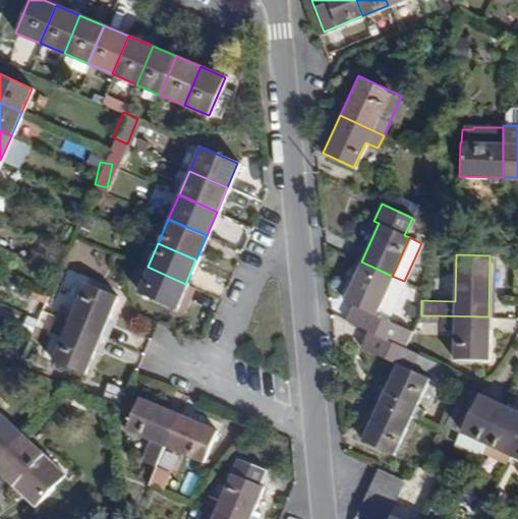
[(361,262),(343,301),(352,305),(345,321),(366,331),(403,347),(411,332),(387,321),(373,314),(392,276),(361,262)]
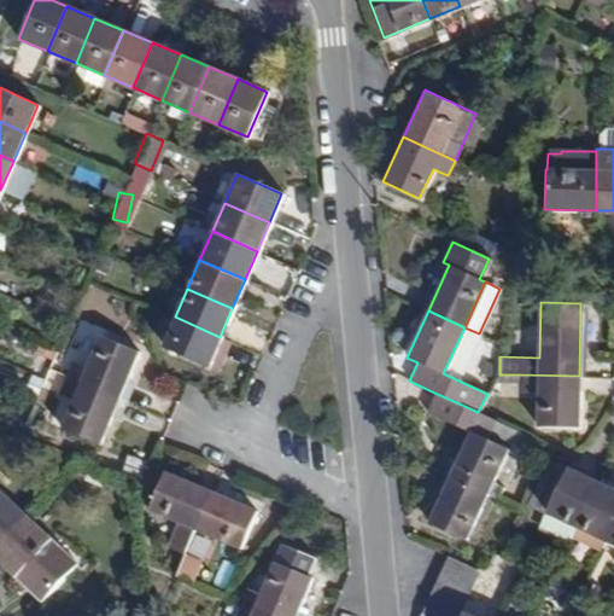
[(175,317),(163,347),(208,366),(220,337),(175,317)]
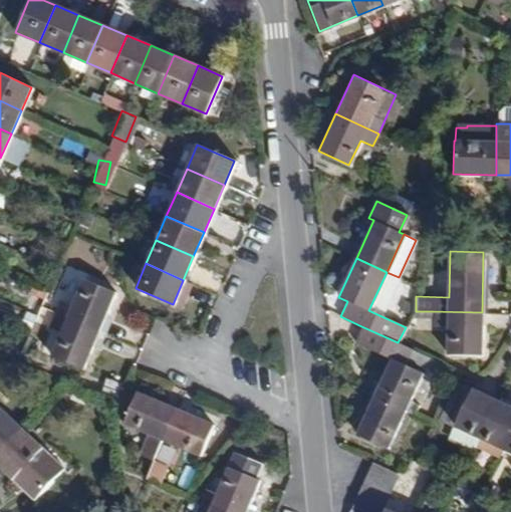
[(399,277),(387,272),(368,310),(381,316),(399,277)]
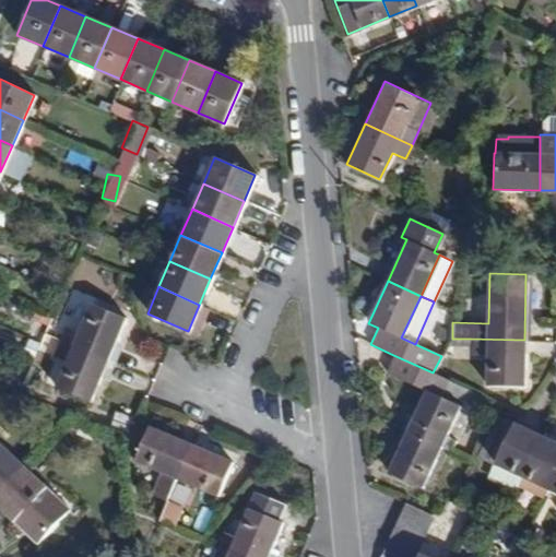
[(90,304),(72,345),(106,359),(114,343),(123,318),(90,304)]
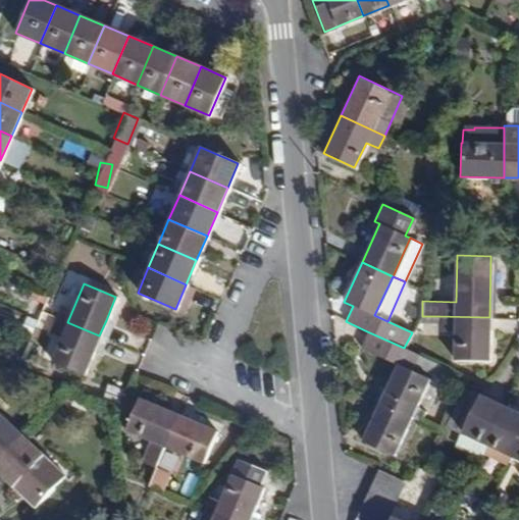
[(488,360),(489,317),(439,316),(439,330),(455,330),(454,359),(488,360)]
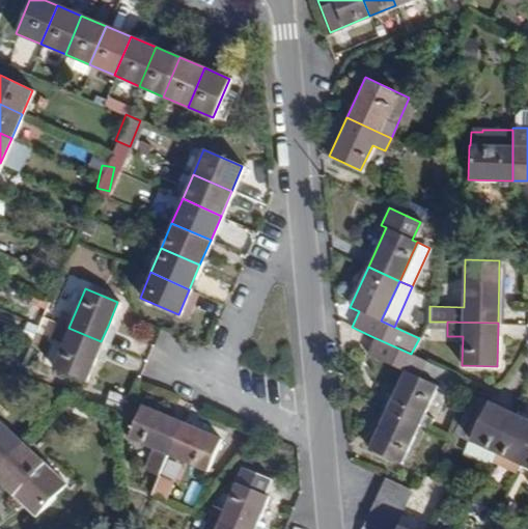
[(115,328),(108,326),(101,341),(108,344),(115,328)]
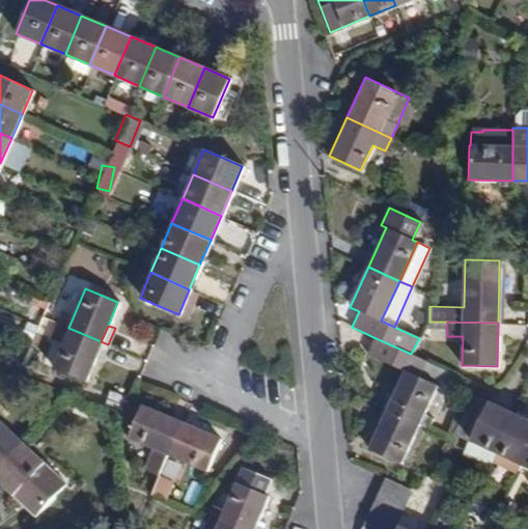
[(68,328),(52,367),(84,381),(93,358),(101,341),(68,328)]
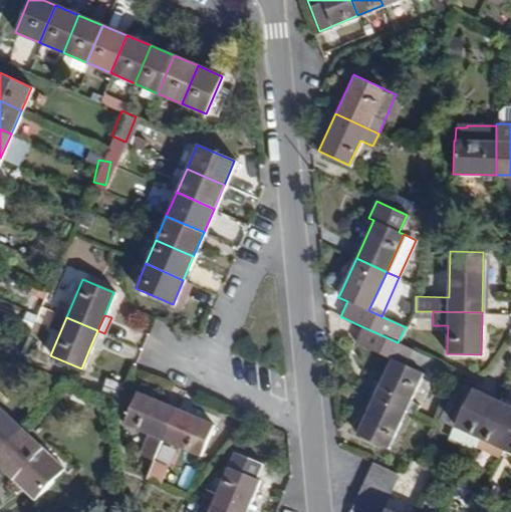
[(391,358),(373,396),(404,410),(429,356),(398,342),(361,326),(354,341),(391,358)]
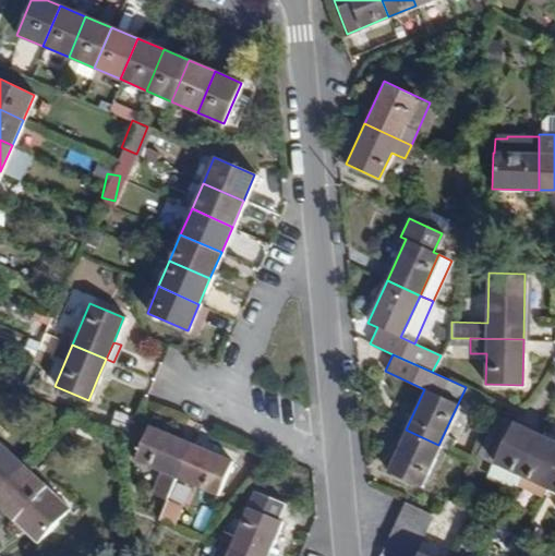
[(113,362),(106,359),(98,376),(106,379),(113,362)]
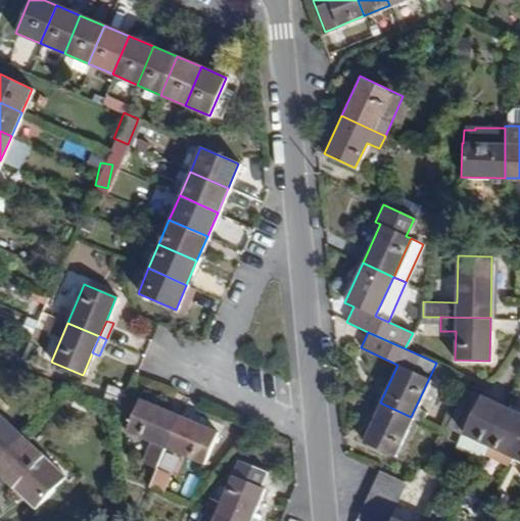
[(462,386),(444,424),(463,432),(487,444),(505,407),(480,395),(462,386)]
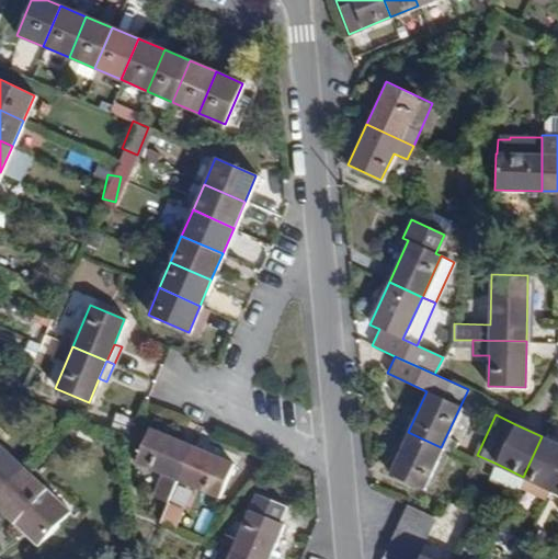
[(148,428),(134,461),(159,472),(149,494),(167,502),(177,479),(191,446),(148,428)]
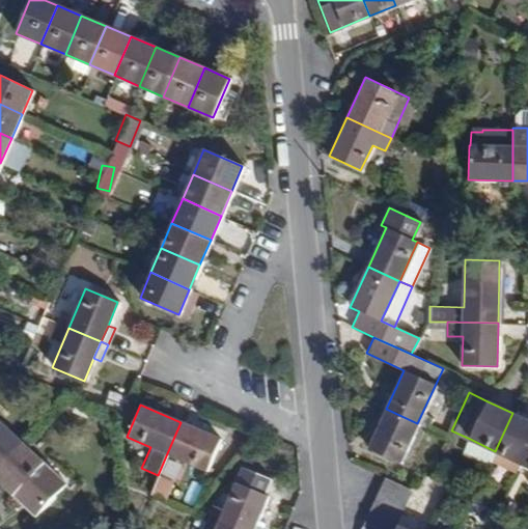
[(386,409),(367,448),(399,463),(417,423),(386,409)]
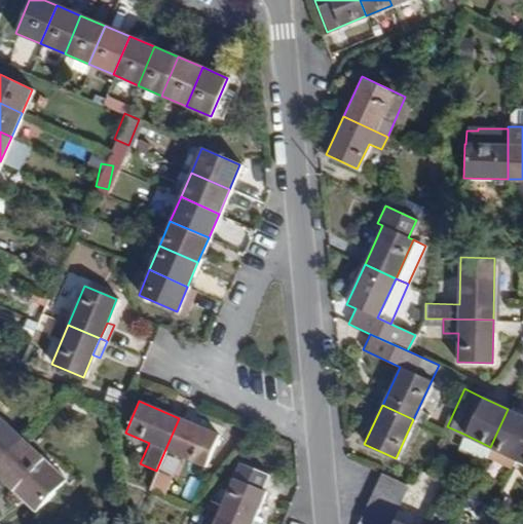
[(522,416),(508,409),(490,447),(514,457),(522,437),(522,416)]
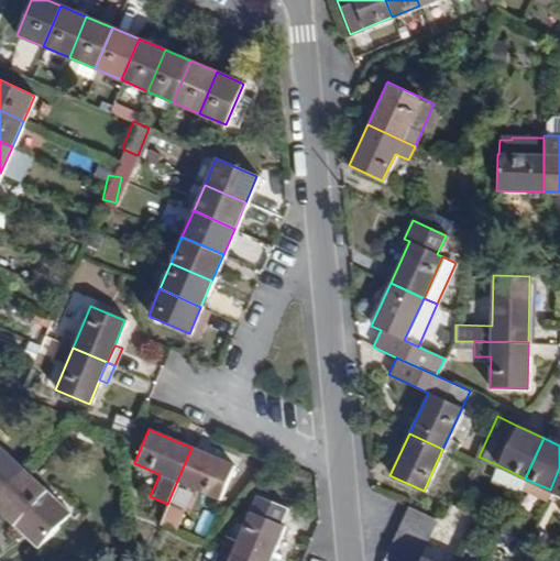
[(0,490),(22,468),(0,447),(0,490)]
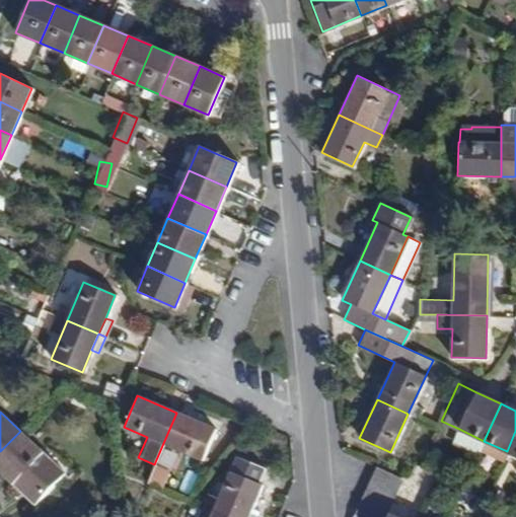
[(176,413),(163,443),(202,459),(215,428),(176,413)]
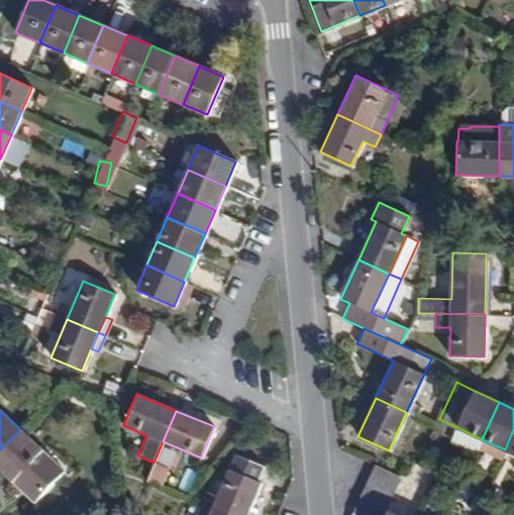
[(482,439),(457,427),(451,439),(476,451),(482,439)]
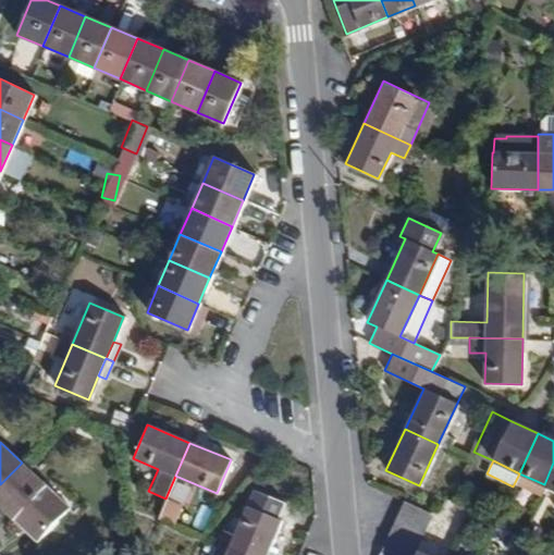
[(22,463),(0,484),(0,506),(36,541),(69,507),(22,463)]
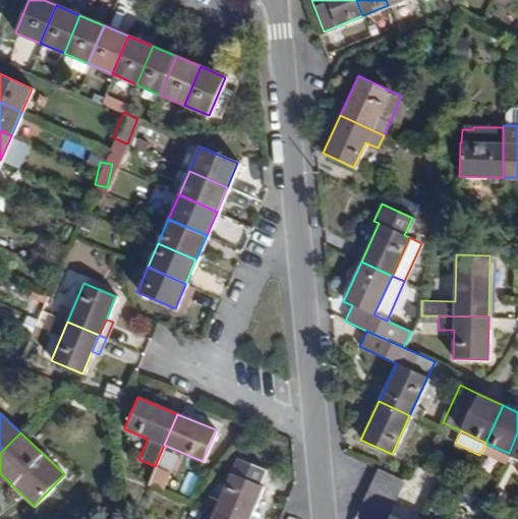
[(517,433),(509,453),(517,457),(517,433)]
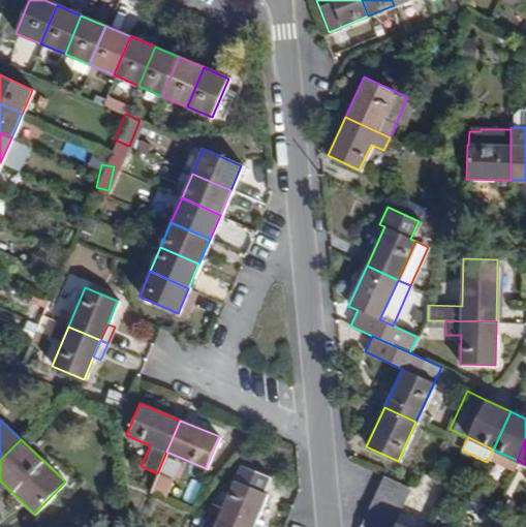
[(240,465),(234,481),(229,491),(222,507),(209,502),(204,514),(233,526),(251,526),(255,518),(266,494),(263,492),(269,477),(240,465)]
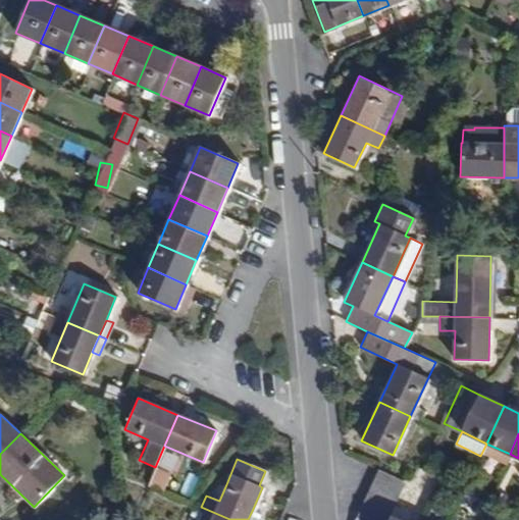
[(397,492),(403,479),(377,468),(372,480),(397,492)]
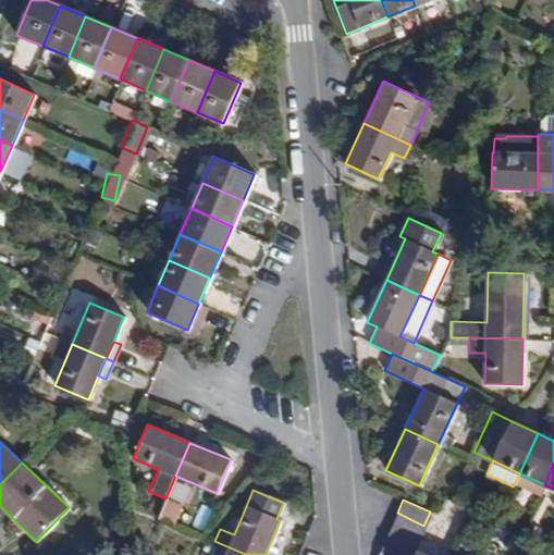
[(242,517),(228,510),(220,529),(234,534),(242,517)]
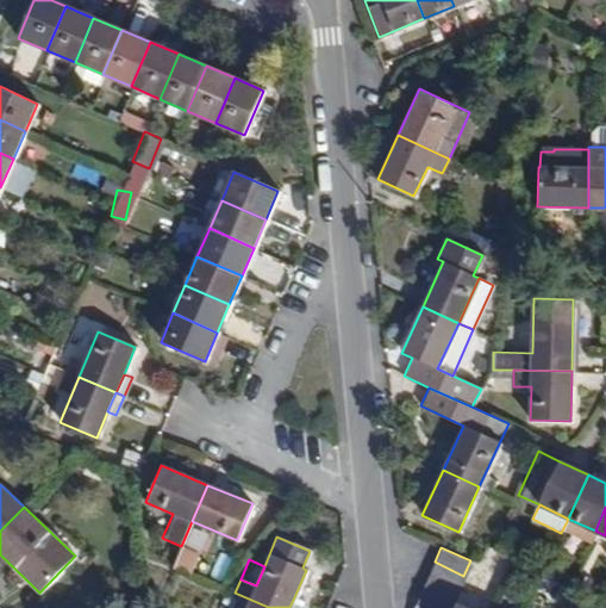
[(435,562),(428,576),(457,590),(463,576),(435,562)]
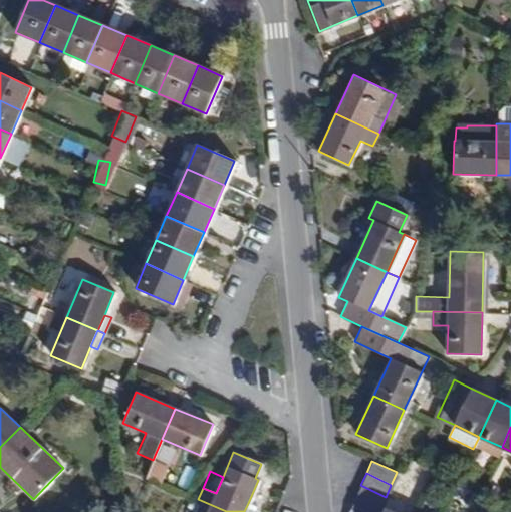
[(360,485),(355,498),(379,509),(386,497),(360,485)]
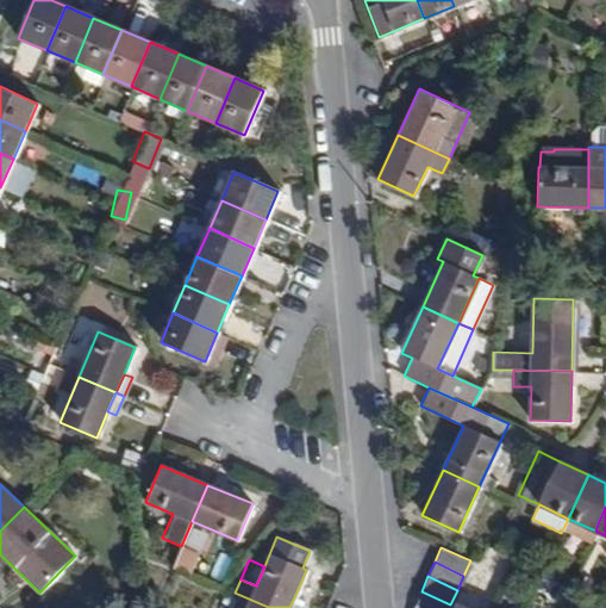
[(422,591),(414,606),(413,607),(448,607),(450,605),(422,591)]
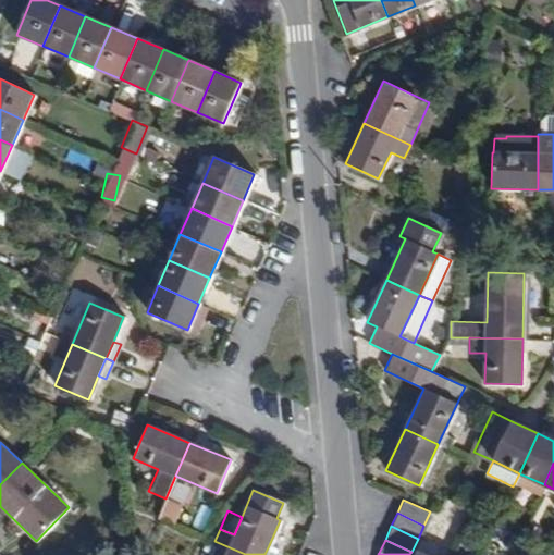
[(245,554),(214,541),(209,554),(211,554),(245,554)]
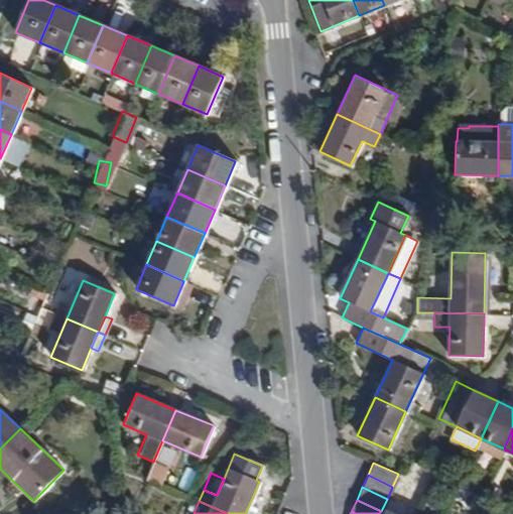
[(253,513),(256,508),(249,505),(245,513),(253,513)]
